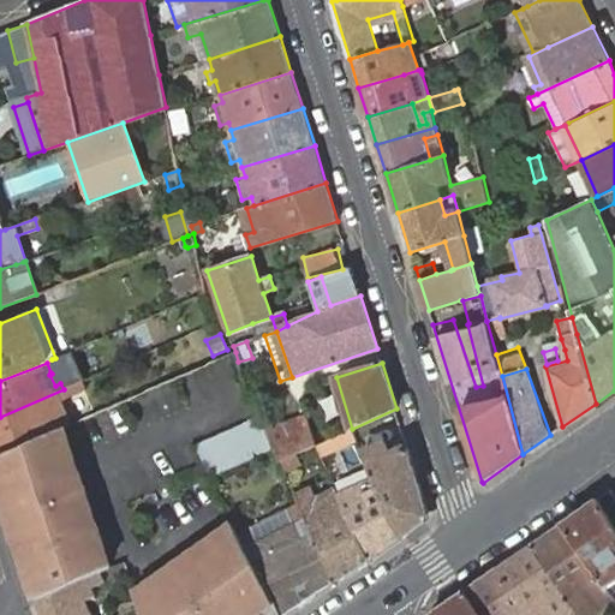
[(0,454),(64,428),(72,424),(60,399),(67,395),(65,388),(64,389),(0,417),(0,454)]
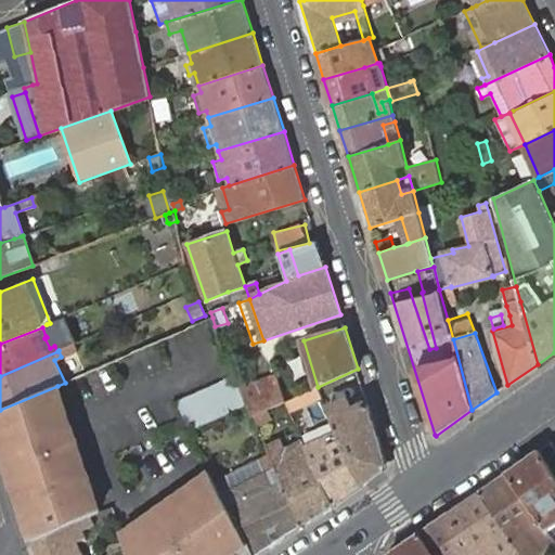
[(258,385),(269,409),(285,401),(275,375),(257,383),(258,385)]
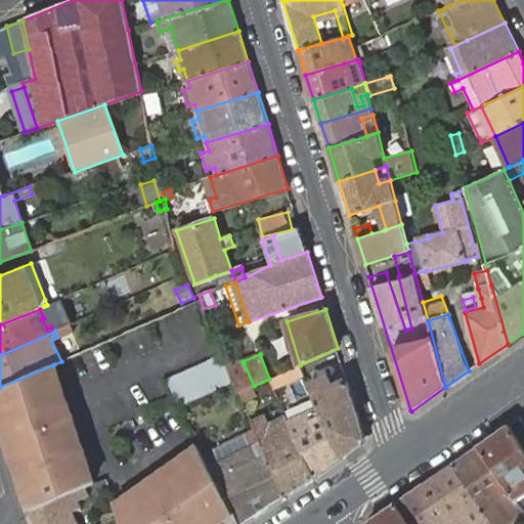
[(168,380),(180,406),(223,387),(233,382),(227,369),(222,357),(221,355),(168,380)]
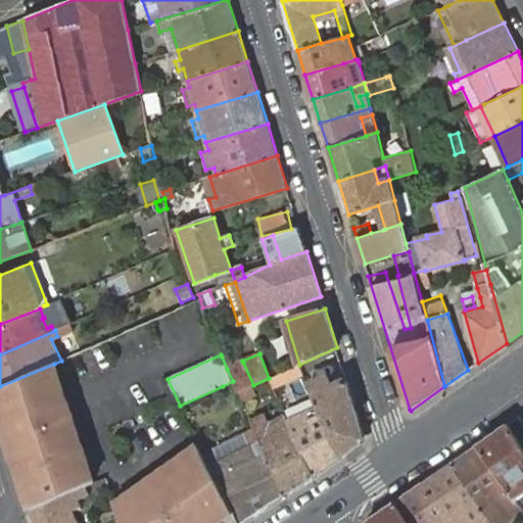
[(227,369),(233,381),(238,392),(253,385),(243,363),(227,369)]
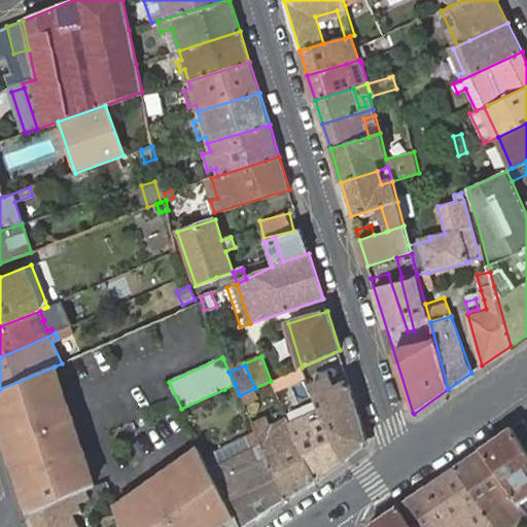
[(0,389),(0,423),(7,444),(68,415),(70,414),(55,366),(0,389)]
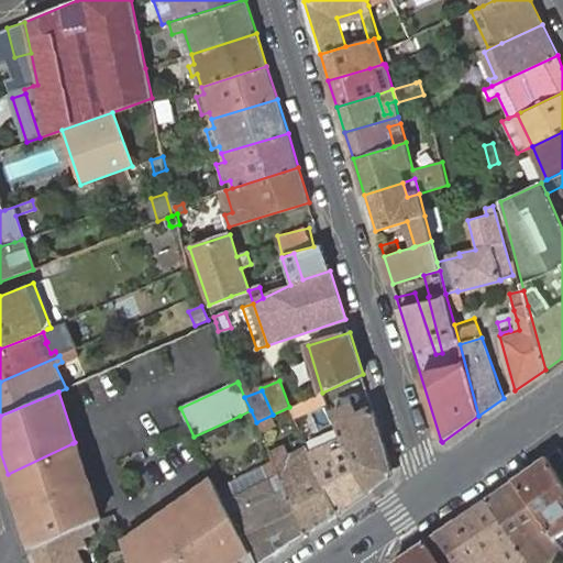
[(322,393),(289,407),(293,415),(326,400),(322,393)]
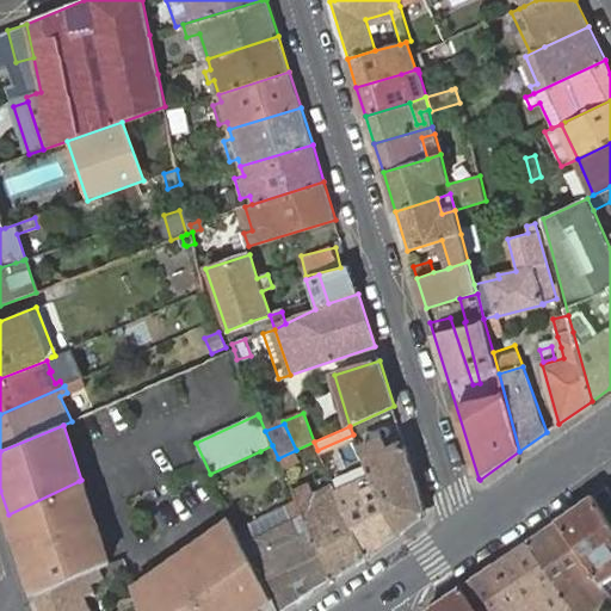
[(363,455),(371,474),(399,535),(421,518),(425,508),(406,443),(394,449),(389,438),(360,451),(363,455)]
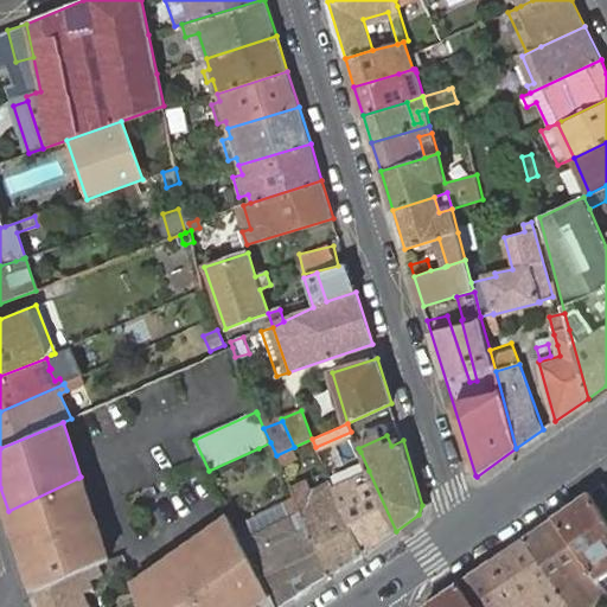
[(333,486),(363,553),(396,531),(369,471),(333,486)]
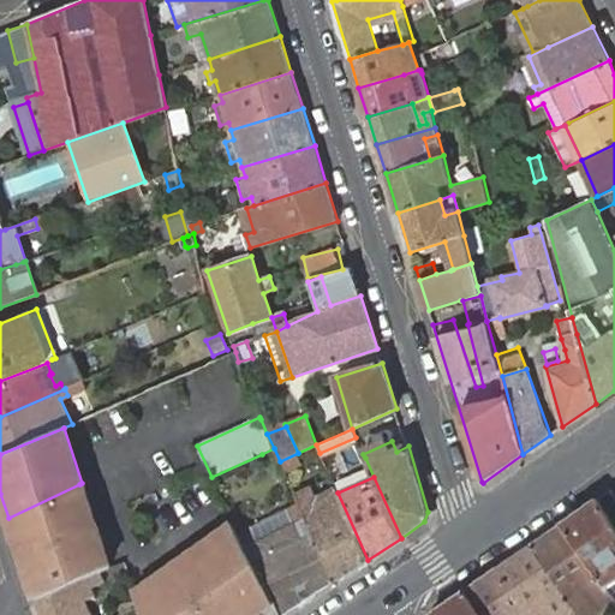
[(24,566),(36,601),(99,573),(111,567),(82,483),(79,484),(9,518),(24,566)]
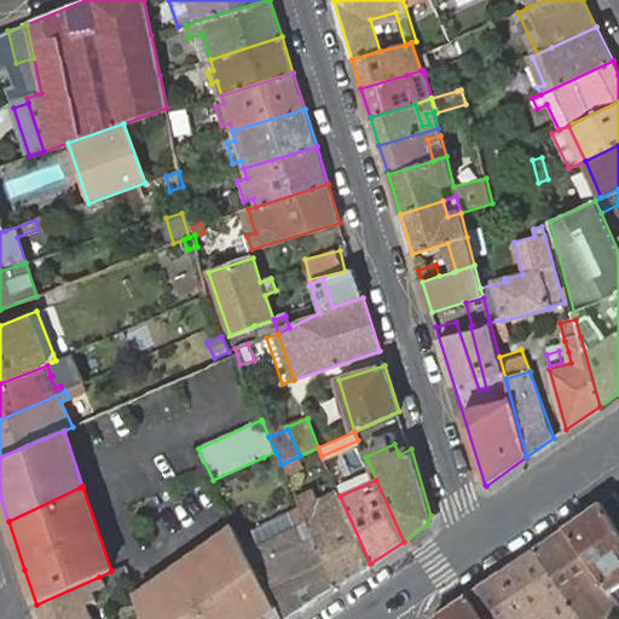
[(618,490),(618,489),(605,498),(618,520),(618,490)]
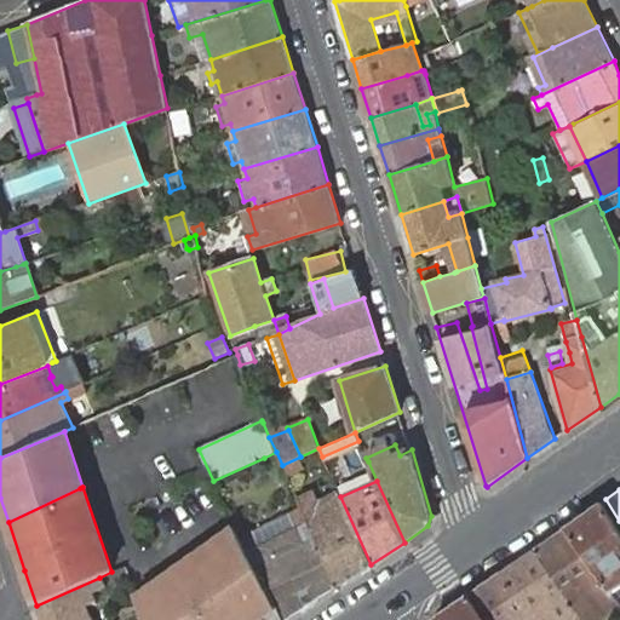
[(302,509),(338,587),(371,564),(340,497),(339,494),(333,497),(339,511),(327,516),(322,514),(314,493),(298,500),(302,509)]
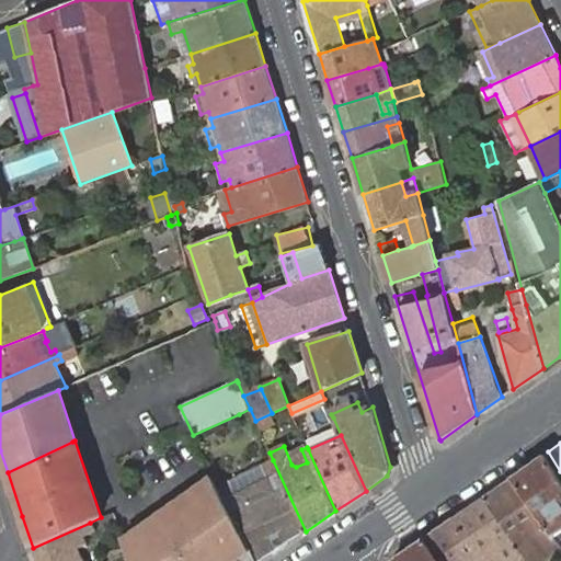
[(560,471),(548,451),(515,473),(557,534),(560,530),(560,471)]
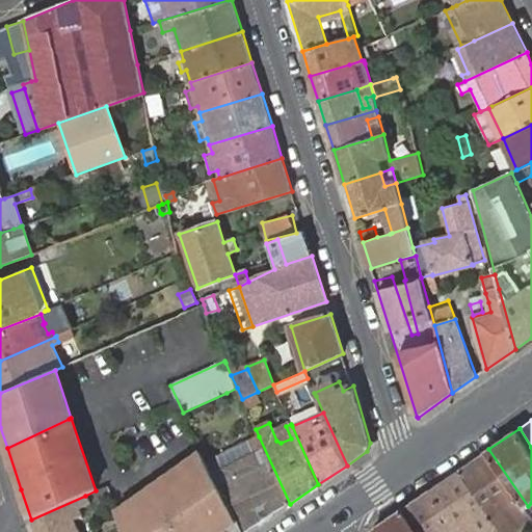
[(208,460),(238,523),(242,531),(247,531),(290,504),(259,436),(249,441),(255,453),(223,468),(218,456),(208,460)]
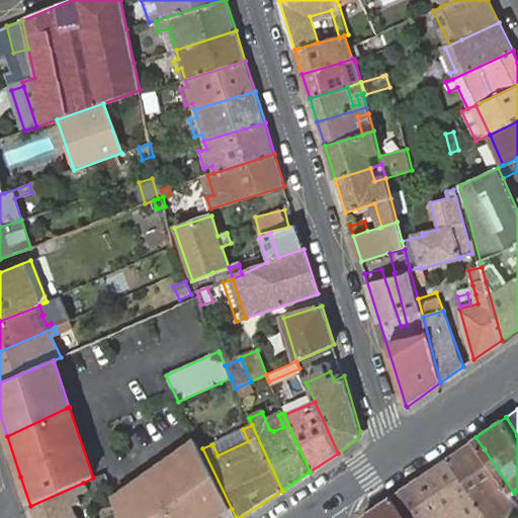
[(243,429),(212,444),(218,455),(248,441),(243,429)]
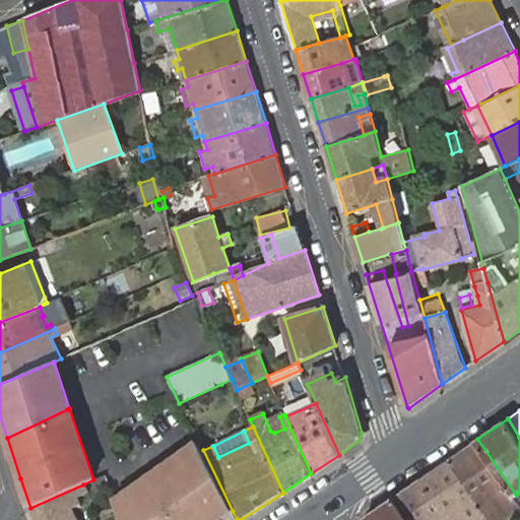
[(477,439),(450,458),(492,519),(505,519),(517,512),(514,507),(519,502),(519,501),(516,495),(477,439)]
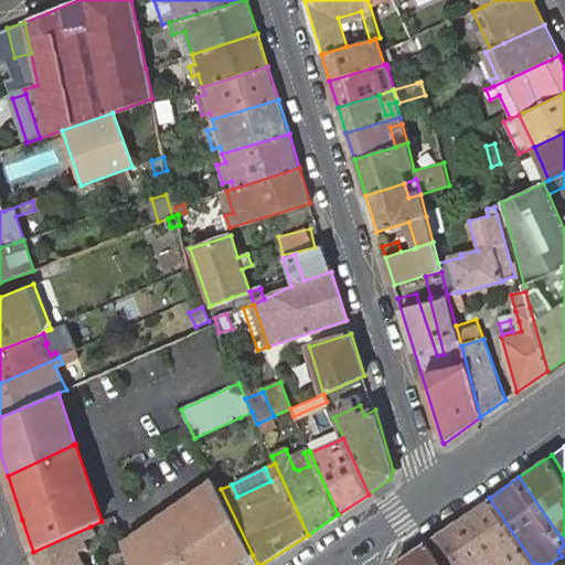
[(129,564),(238,564),(253,555),(221,489),(217,482),(212,486),(124,548),(127,557),(129,564)]
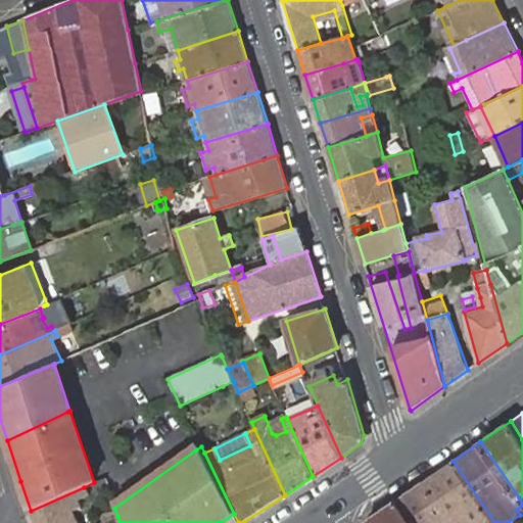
[(494,522),(453,461),(425,480),(454,522),(494,522)]
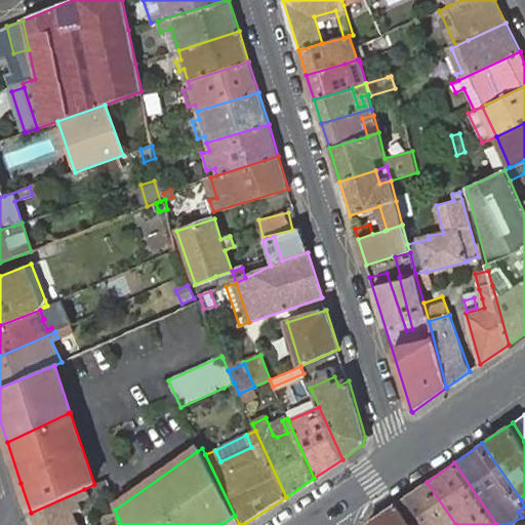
[(455,524),(427,482),(398,501),(414,524),(455,524)]
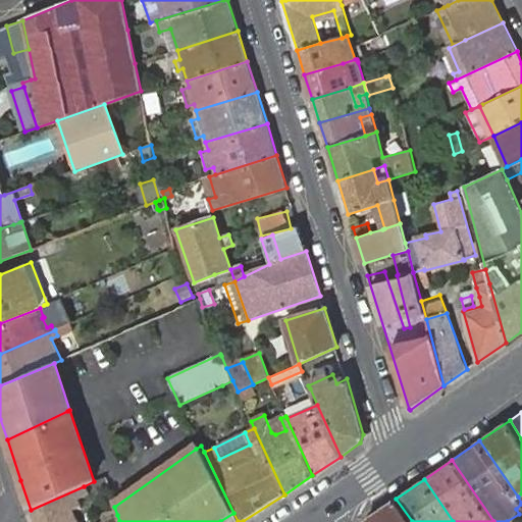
[(31,510),(34,521),(72,521),(68,511),(80,506),(75,497),(81,494),(82,497),(88,494),(84,486),(31,510)]
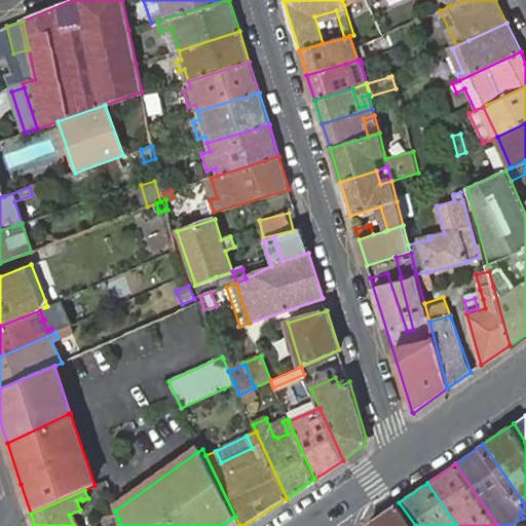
[(415,525),(399,502),(368,524),(367,525),(415,525)]
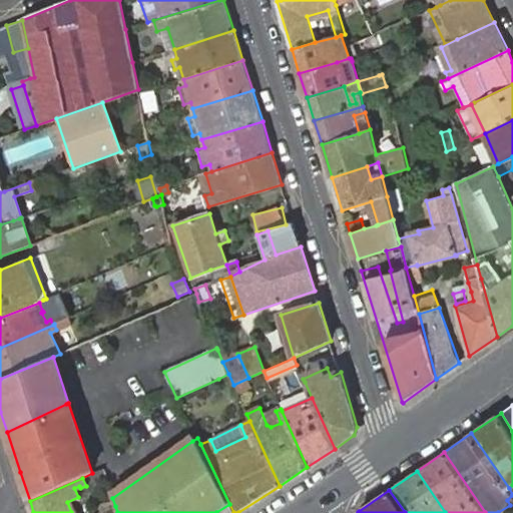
[(105,504),(109,509),(115,506),(112,498),(105,502),(105,504)]
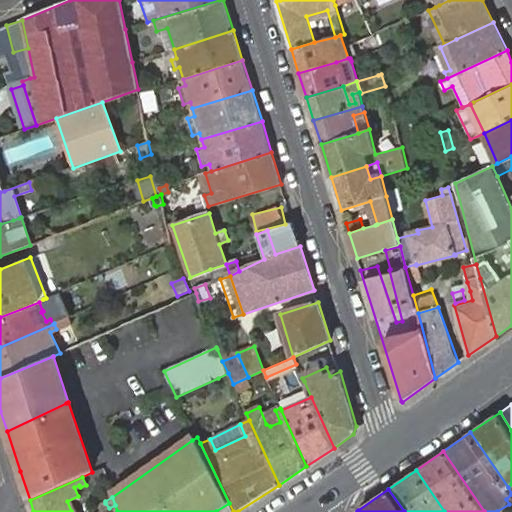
[(98,506),(101,511),(109,508),(105,503),(98,506)]
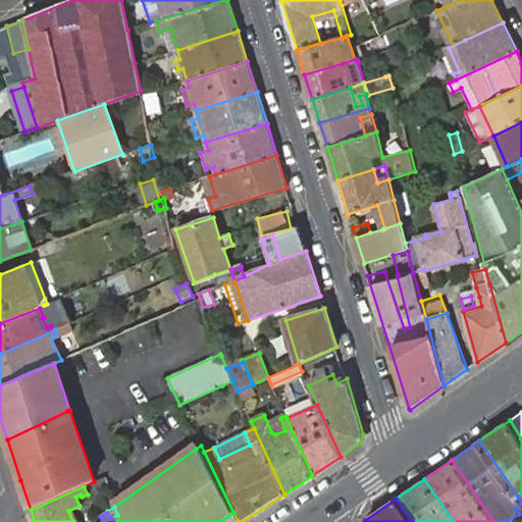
All buildings are outlined.
